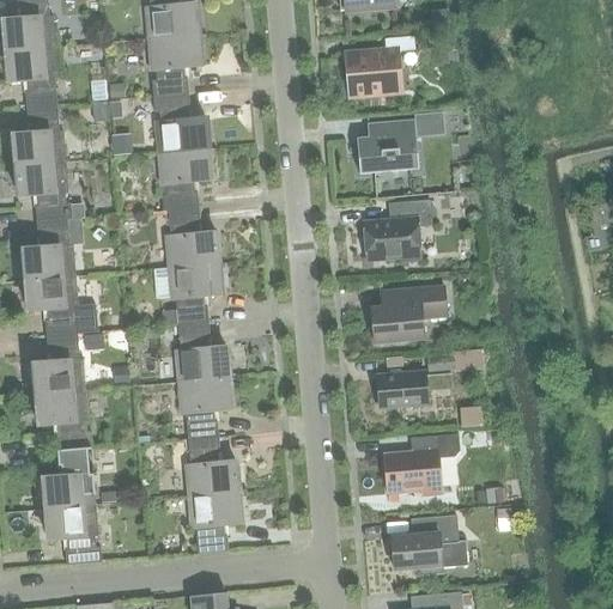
[(2,19),(6,50),(55,46),(53,14),(49,16),(47,0),(16,0),(17,7),(20,7),(22,18),(2,19)]
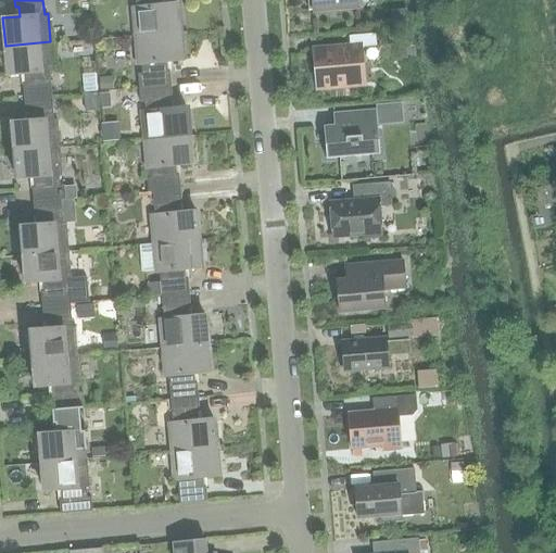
[(133,7),(135,35),(180,30),(177,2),(161,3),(161,0),(135,0),(136,5),(133,7)]
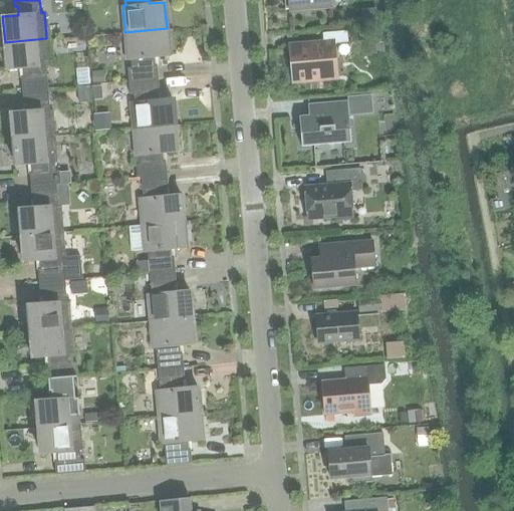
[(289,10),(330,6),(329,0),(284,0),(285,8),(289,8),(289,10)]
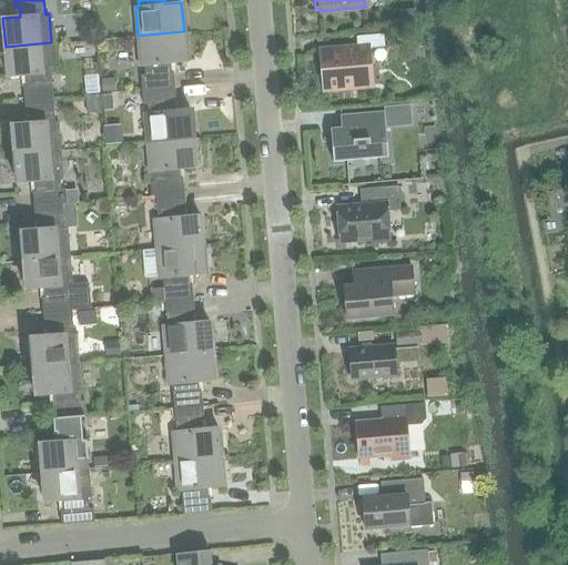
[(186,60),(184,31),(138,36),(140,63),(143,63),(144,73),(140,73),(141,88),(174,86),(173,71),(171,71),(170,61),(186,60)]
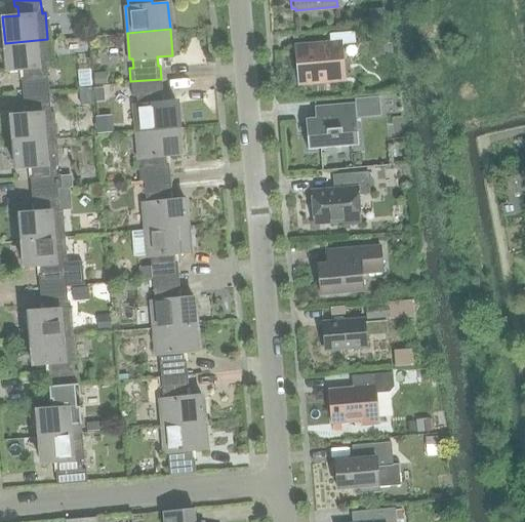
[(301,80),(340,77),(337,42),(355,41),(354,30),(329,32),(330,43),(298,46),(301,80)]
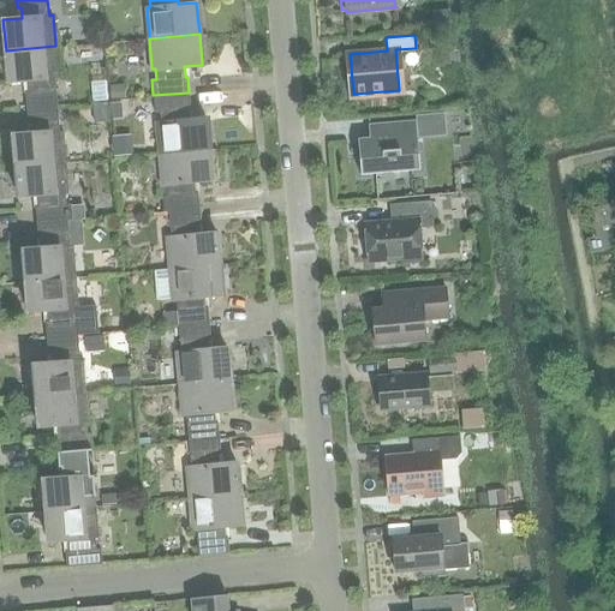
[(59,77),(55,46),(6,51),(9,82),(27,79),(28,91),(25,91),(27,107),(57,103),(55,77),(59,77)]
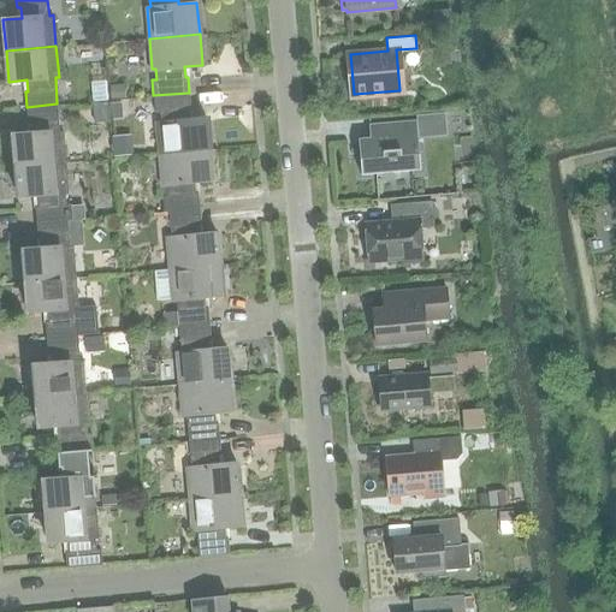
[(125,83),(110,84),(111,97),(126,96),(125,83)]
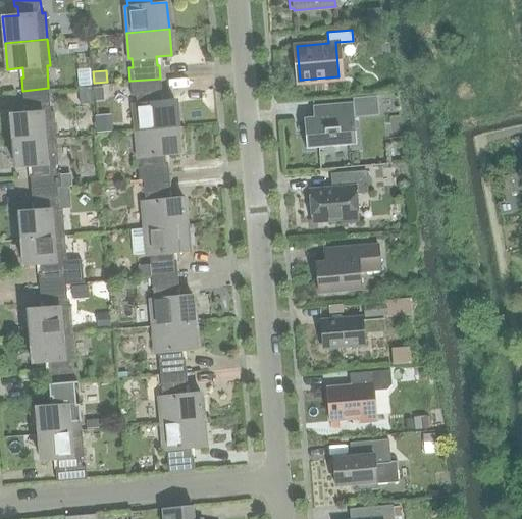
[(161,92),(160,79),(129,81),(131,94),(135,94),(136,103),(133,103),(135,130),(177,125),(175,100),(160,101),(159,92),(161,92)]
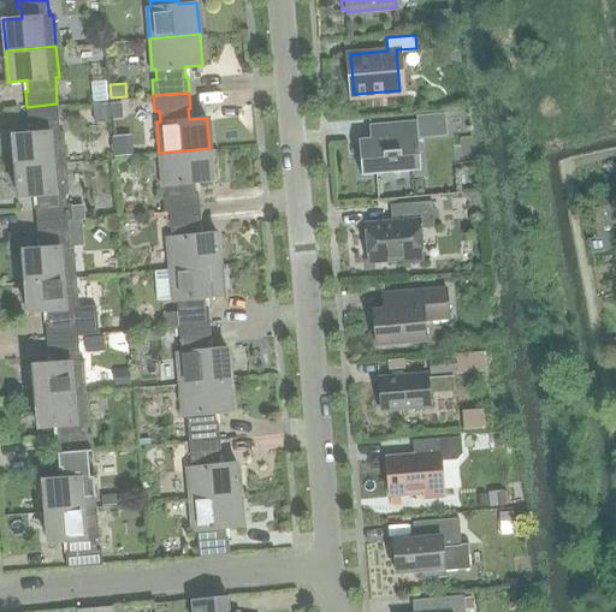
[(122,101),(111,102),(112,119),(123,118),(122,101)]
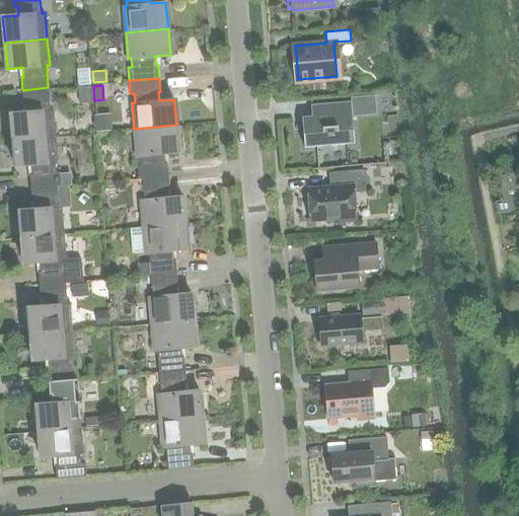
[(50,109),(48,87),(22,90),(23,102),(25,102),(26,112),(11,114),(13,139),(56,136),(53,109),(50,109)]
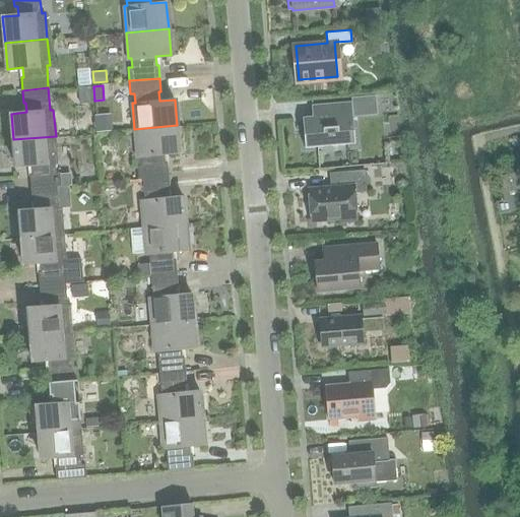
[(305,146),(354,142),(351,101),(364,100),(363,100),(311,104),(312,115),(302,116),(305,146)]
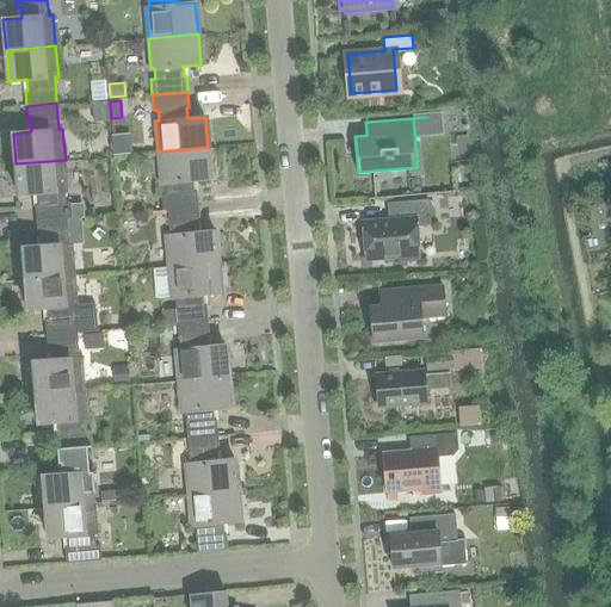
[(192,180),(210,178),(208,147),(158,152),(161,183),(165,183),(165,193),(161,193),(162,209),(167,209),(198,206),(196,191),(193,191),(192,180)]
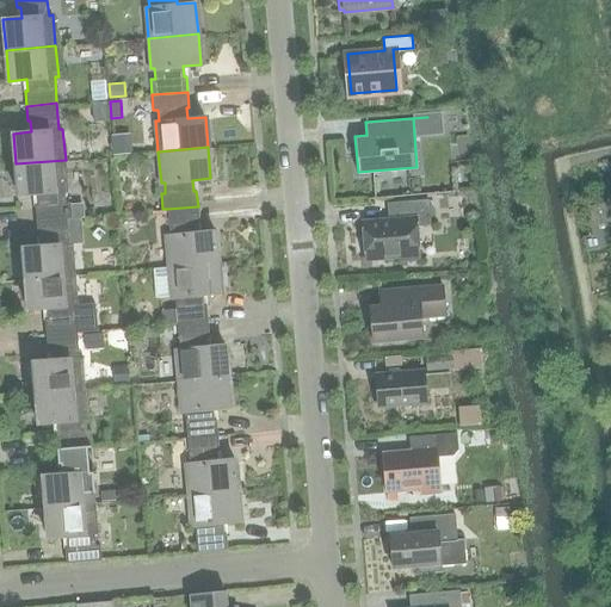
[(78,190),(68,191),(66,160),(16,163),(18,194),(36,193),(37,204),(35,204),(36,221),(67,217),(80,216),(78,190)]
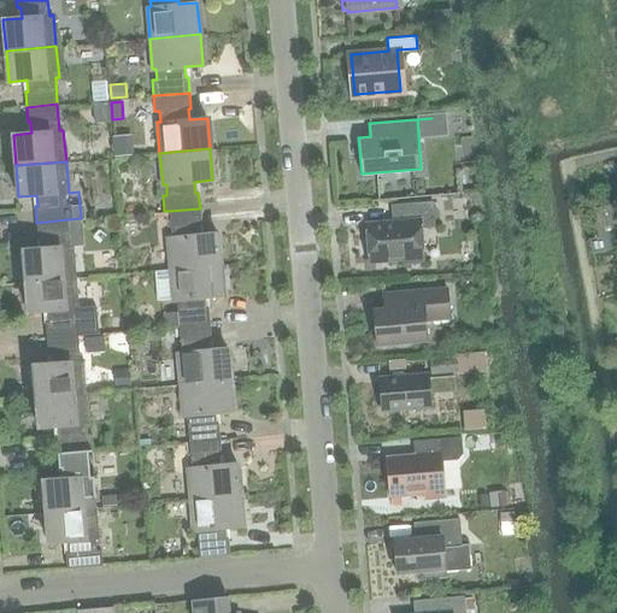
[(615,190),(610,171),(586,177),(591,196),(615,190)]
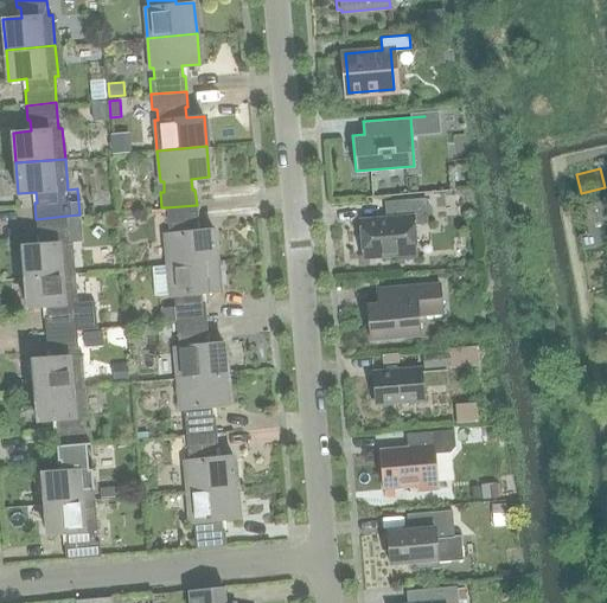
[(427,222),(426,197),(384,200),(384,201),(385,201),(393,200),(394,216),(359,219),(363,257),(397,254),(397,257),(416,256),(414,223),(427,222)]
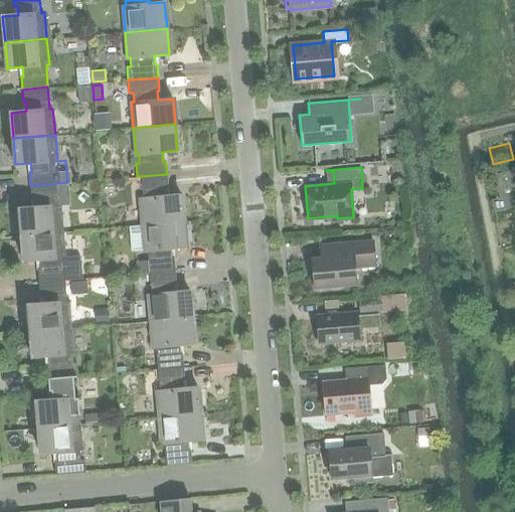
[(499,197),(491,199),(494,210),(514,205),(514,168),(495,173),(494,174),(499,197)]
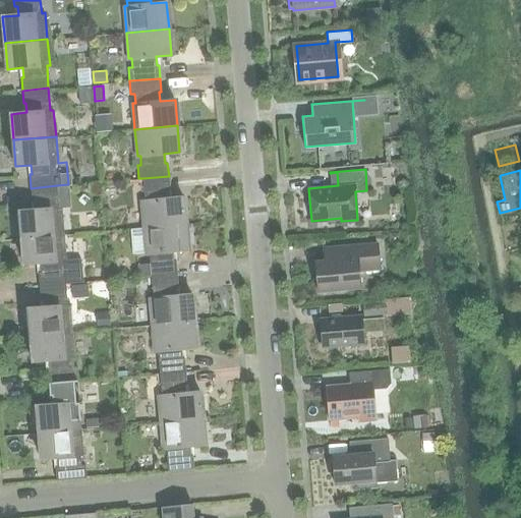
[(170,188),(169,176),(142,178),(145,200),(141,200),(143,227),(185,223),(183,196),(168,198),(167,188),(170,188)]
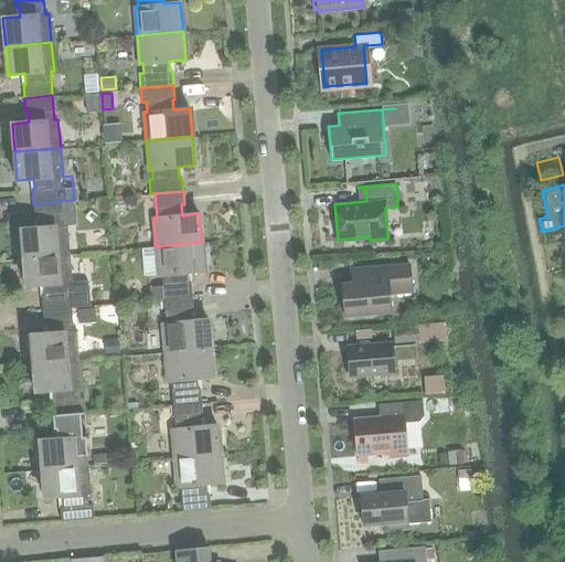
[(67,225),(64,225),(62,201),(33,204),(34,218),(38,218),(38,228),(21,229),(23,255),(70,251),(67,225)]
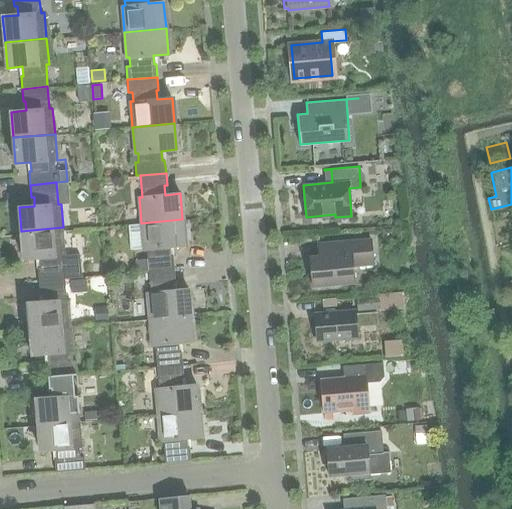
[(146,248),(148,270),(174,268),(173,255),(170,255),(170,246),(185,245),(182,219),(141,223),(143,249),(146,248)]
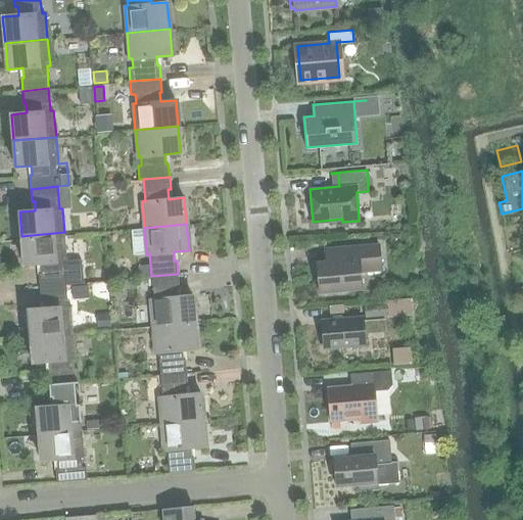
[(39,286),(65,283),(83,282),(81,260),(67,261),(64,232),(21,236),(25,265),(40,264),(41,273),(38,273),(39,286)]
